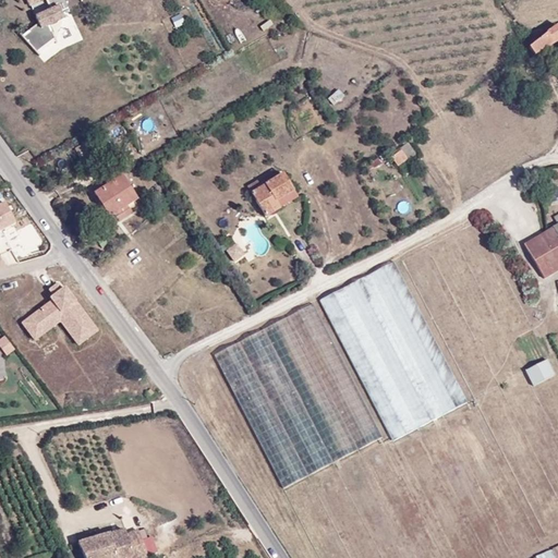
[(64,19),(59,8),(35,17),(41,29),(64,19)]
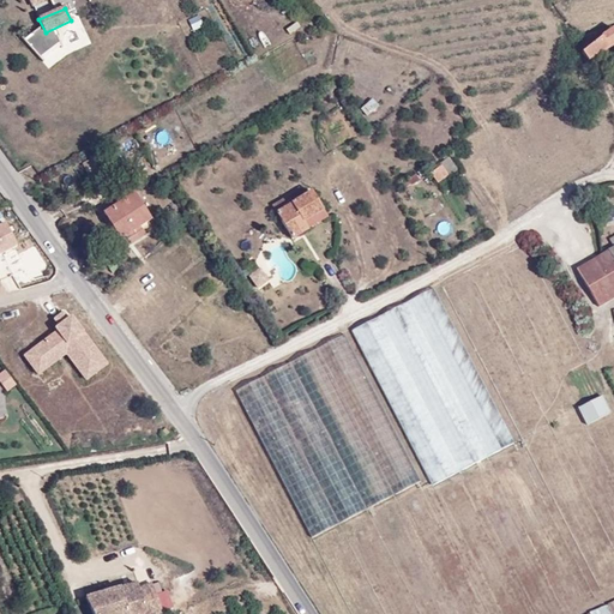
[(613,46),(613,29),(613,28),(582,53),(588,61),(613,46)]
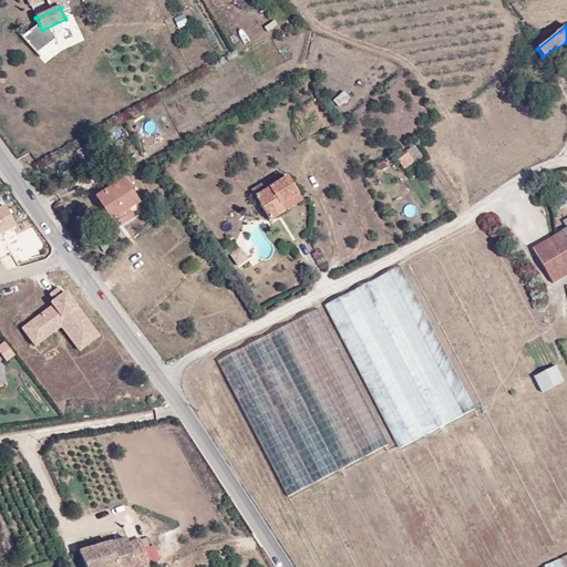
[(414,162),(408,152),(398,160),(404,169),(414,162)]
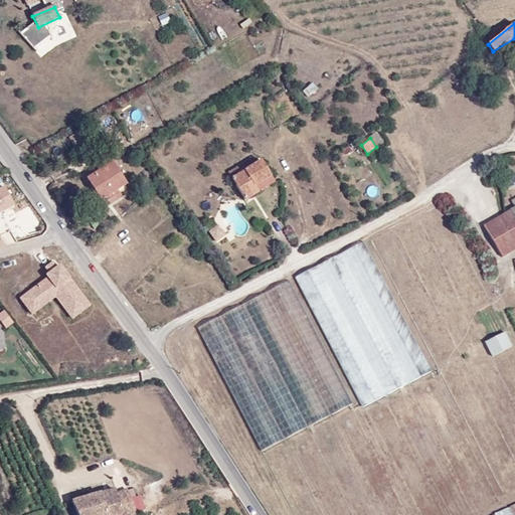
[(91,139),(74,148),(76,152),(90,144),(91,139)]
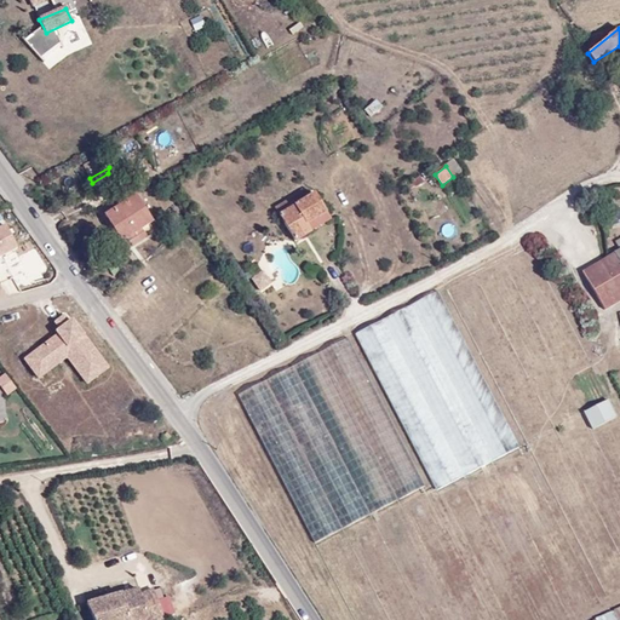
[(279,214),(290,234),(308,224),(326,212),(315,193),(279,214)]
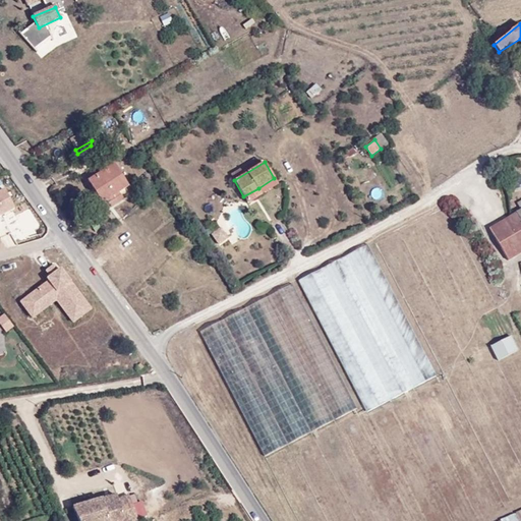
[(128,186),(114,163),(87,180),(102,204),(128,186)]
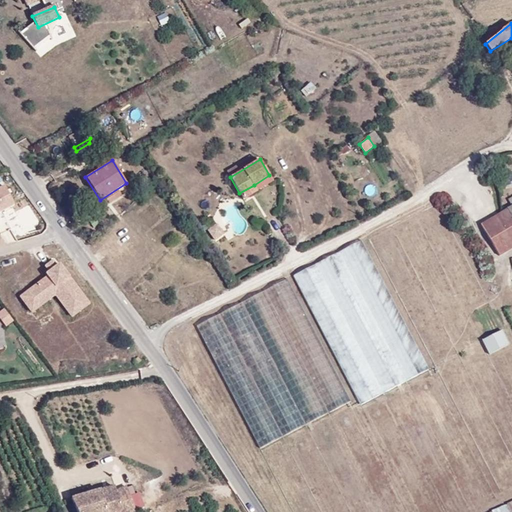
[(254,185),(257,191),(273,181),(269,175),(254,185)]
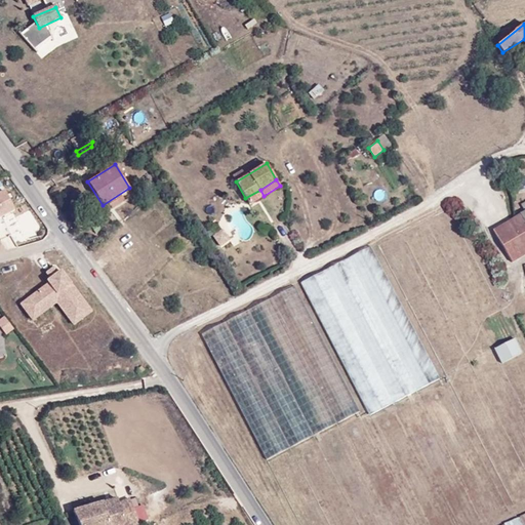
[(0,215),(14,208),(4,189),(0,191),(0,215)]
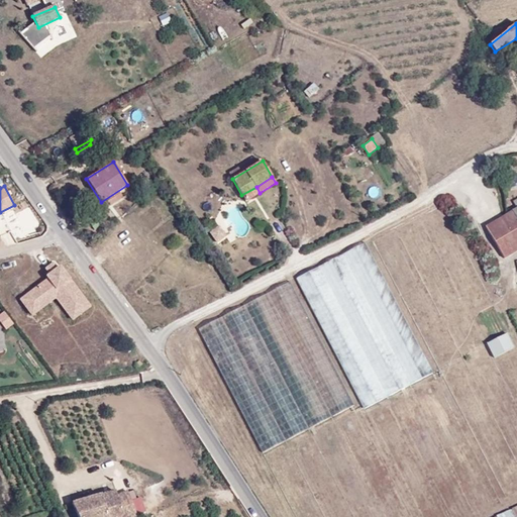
[(256,187),(241,195),(245,201),(260,193),(256,187)]
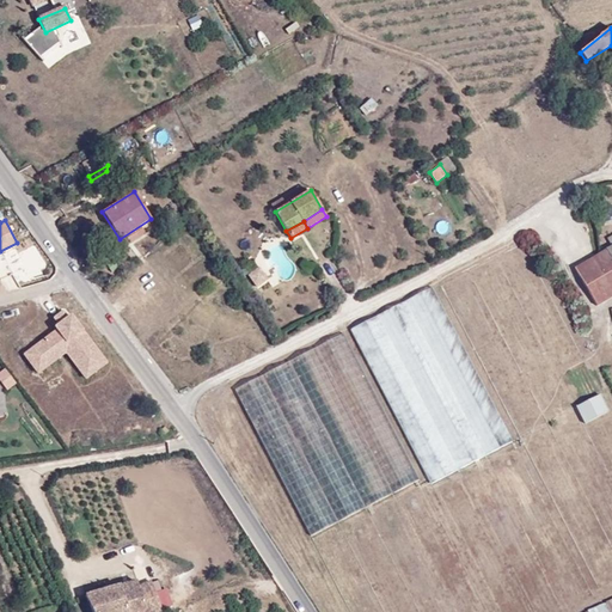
[(574,268),(597,306),(611,295),(611,234),(607,238),(611,245),(574,268)]
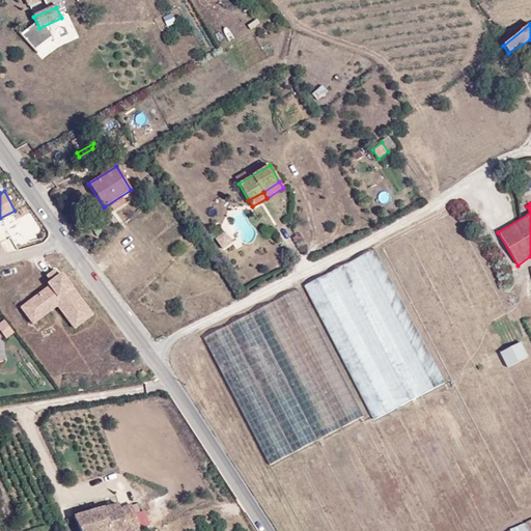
[(221,251),(232,242),(225,231),(213,241),(221,251)]
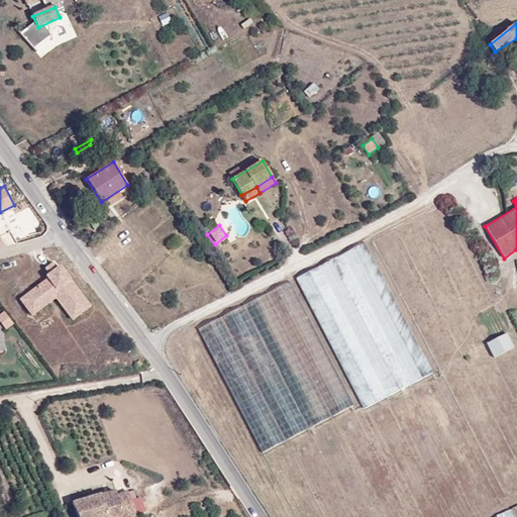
[(295,278),(364,409),(432,373),(365,241),(295,278)]
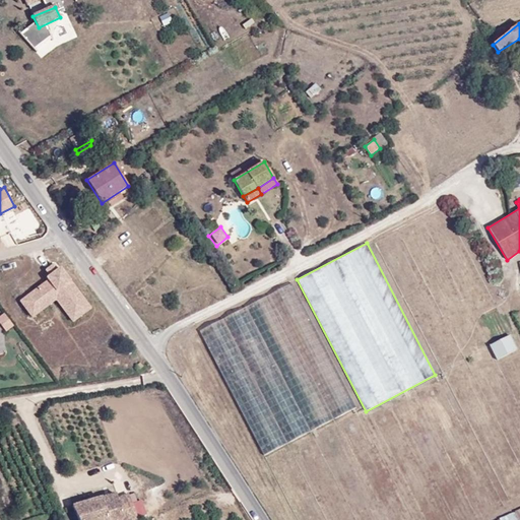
[(50,275),(56,270),(52,264),(46,269),(50,275)]
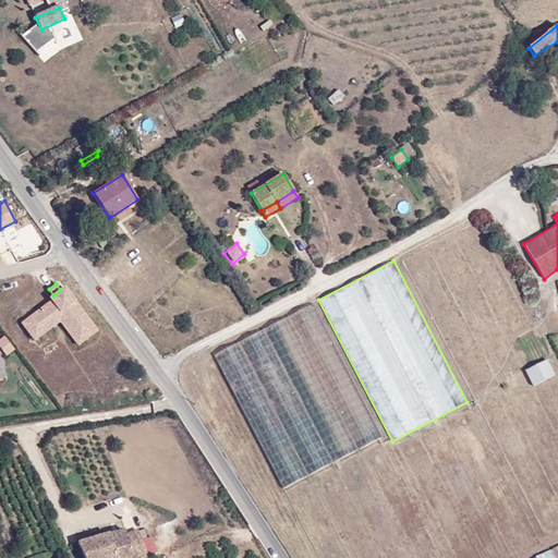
[(92,324),(79,306),(76,307),(72,302),(74,301),(64,287),(60,290),(53,295),(50,298),(51,300),(38,310),(47,322),(60,312),(77,334),(92,324)]
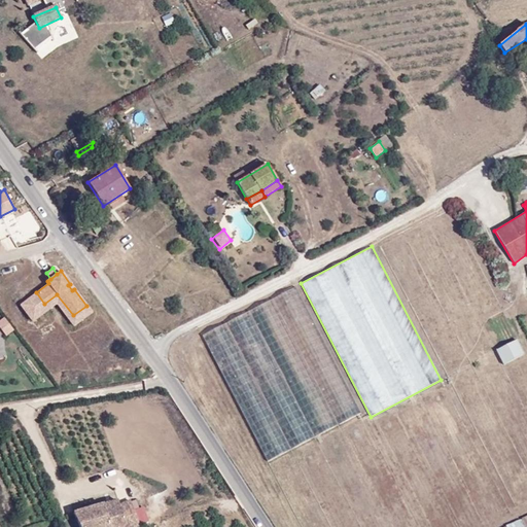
[(295,286),(202,336),(267,461),(360,412),(348,387),(295,286)]
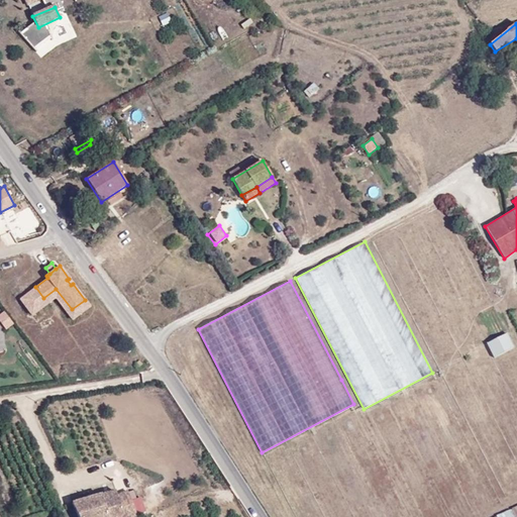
[(89,306),(85,300),(72,309),(56,289),(43,298),(35,287),(29,292),(40,307),(55,296),(72,319),(89,306)]
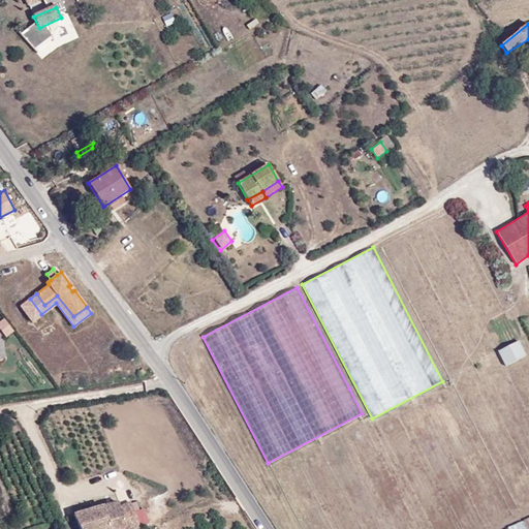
[(30,299),(20,306),(32,321),(41,314),(30,299)]
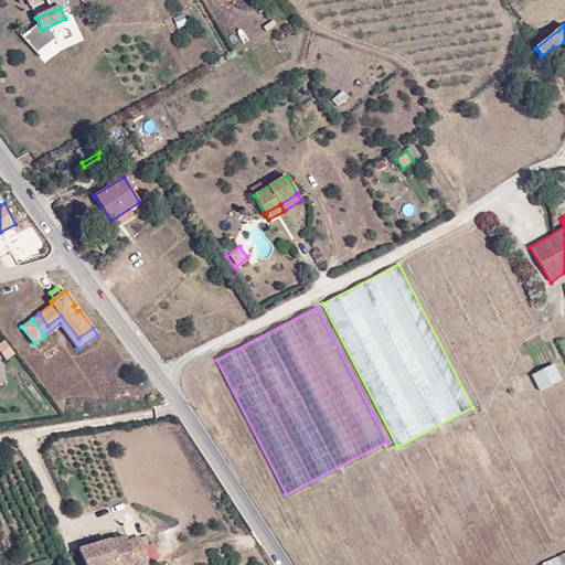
[(13,353),(3,341),(0,343),(0,351),(6,359),(13,353)]
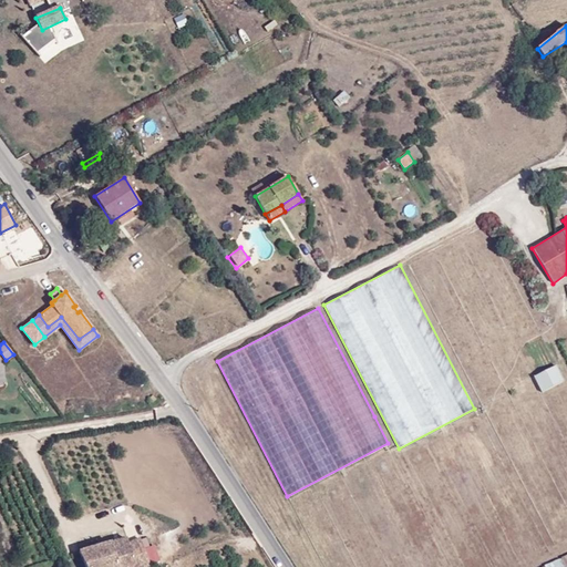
[(564,381),(555,366),(533,377),(542,392),(564,381)]
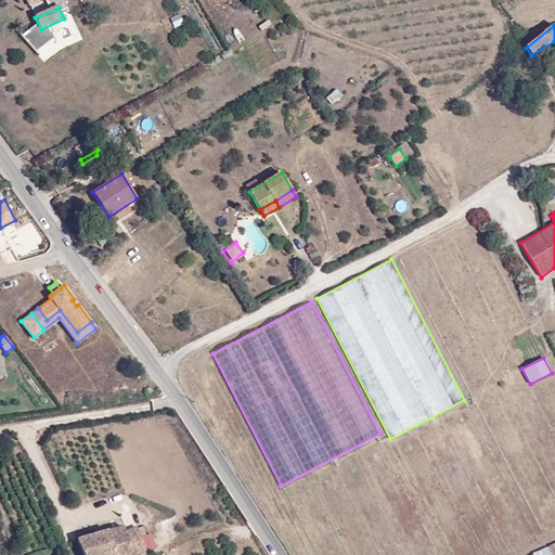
[(146,554),(137,527),(126,531),(125,527),(78,540),(84,554),(146,554)]
